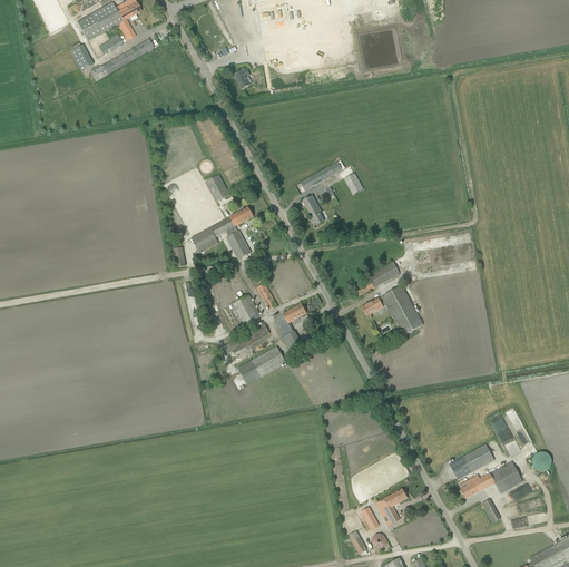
[(124,19),(119,10),(114,0),(92,12),(78,20),(89,39),(102,31),(118,22),(124,19)]
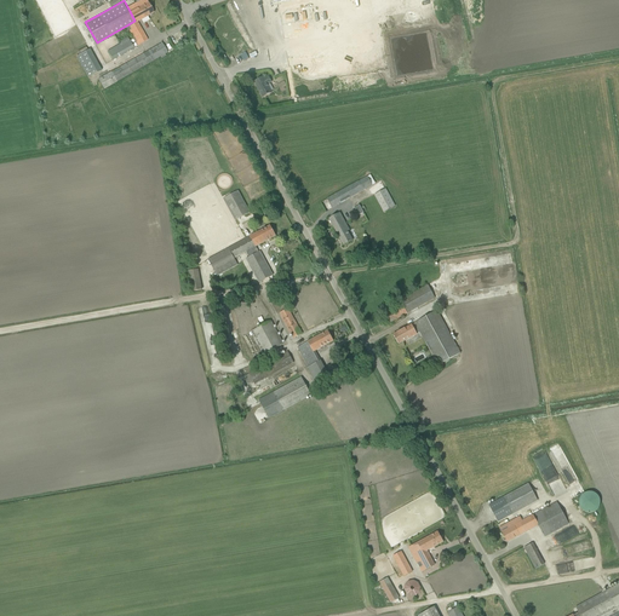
[(138,19),(155,10),(149,0),(130,11),(135,21),(138,19)]
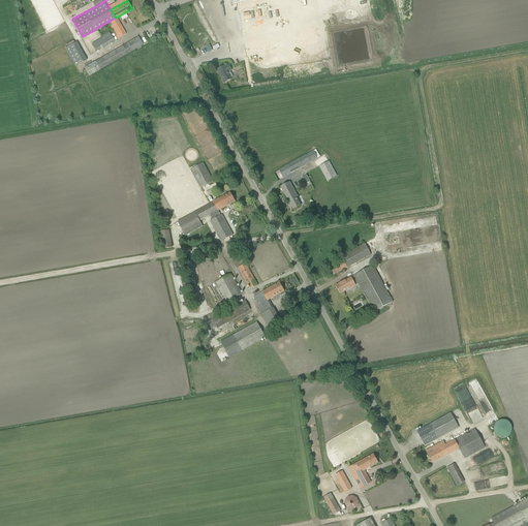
[(118,17),(115,18),(110,21),(119,36),(127,32),(118,17)]
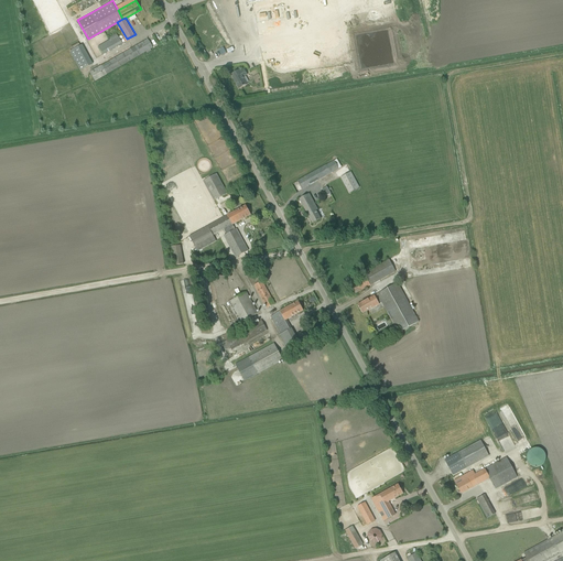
[(228,27),(236,44),(249,39),(240,21),(228,27)]
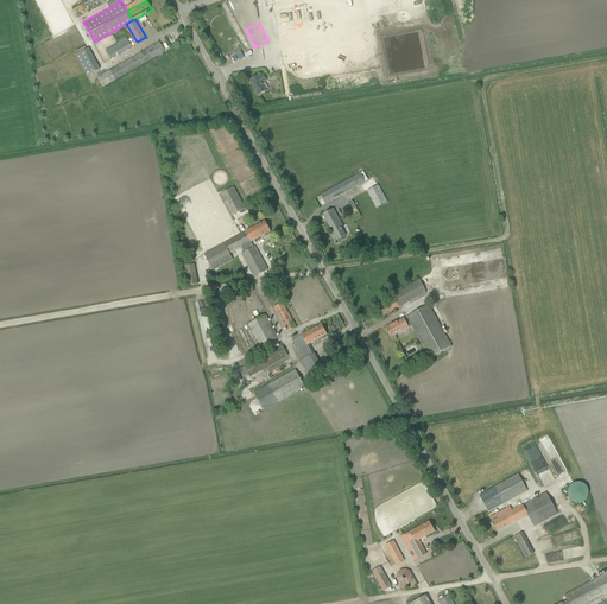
[(164,51),(163,50),(165,49),(160,39),(159,39),(97,75),(102,84),(115,77),(158,52),(159,55),(164,51)]
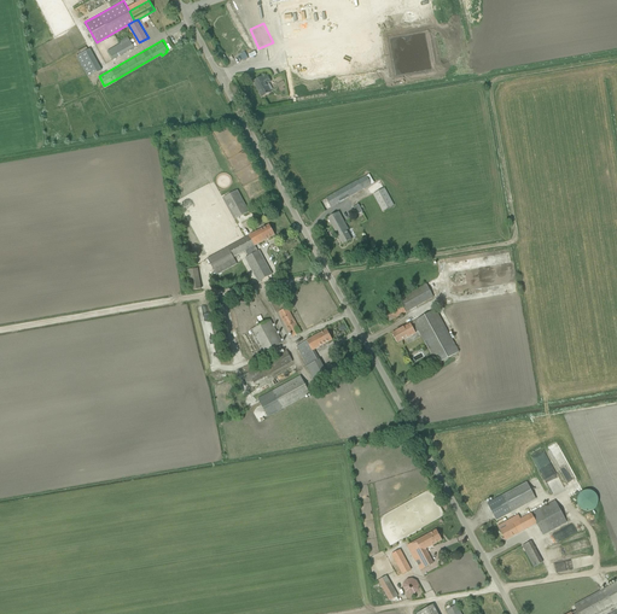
[(77,53),(88,75),(103,68),(91,46),(88,47),(80,52),(77,53)]
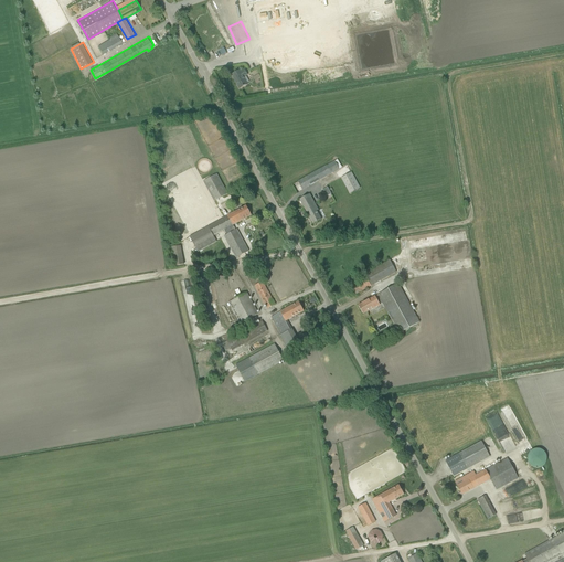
[(241,67),(233,72),(241,86),(248,82),(244,74),(248,72),(246,67),(242,70),(241,67)]
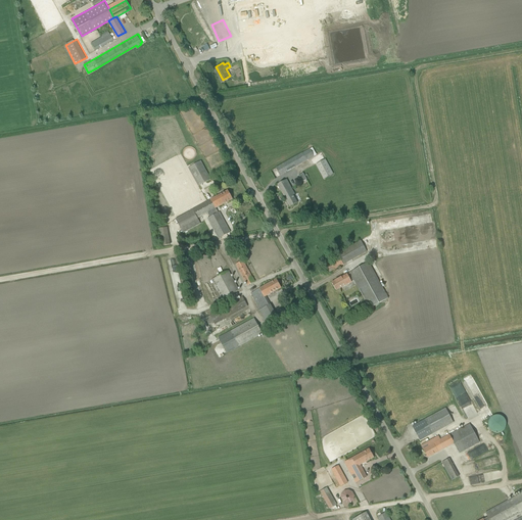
[(318,152),(314,145),(277,166),(281,173),(318,152)]
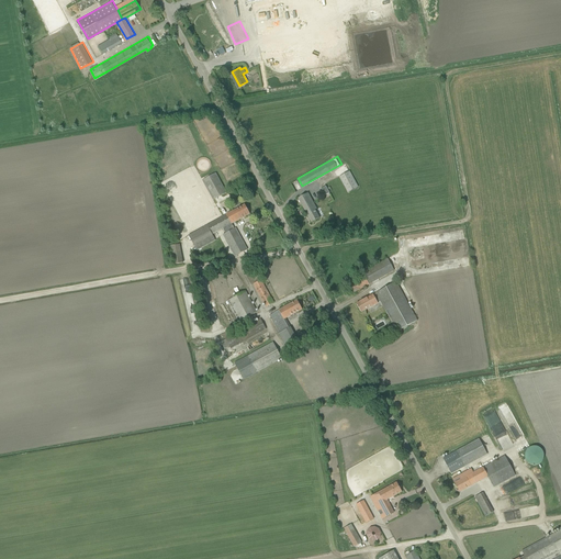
[(359,185),(350,169),(340,174),(349,189),(359,185)]
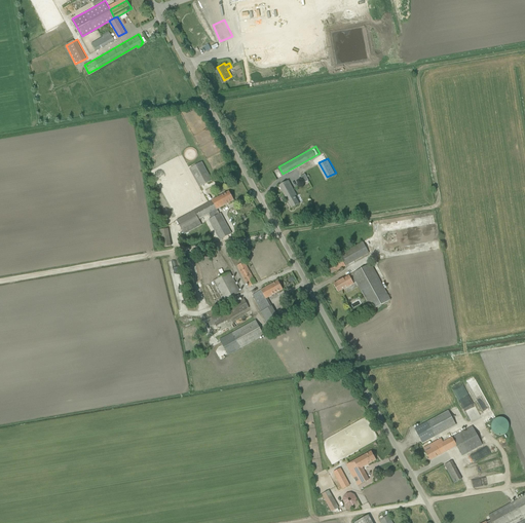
[(202,159),(198,162),(190,166),(200,185),(213,178),(202,159)]
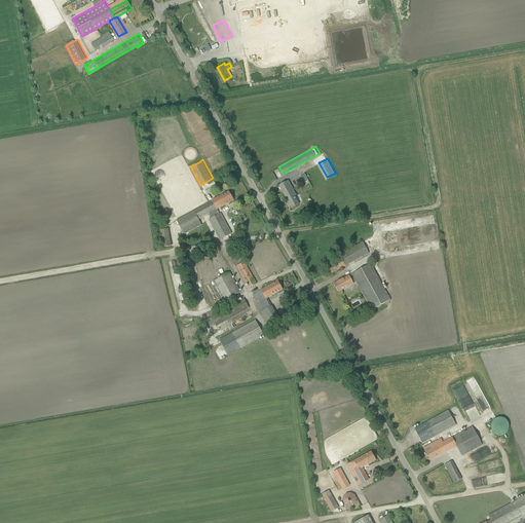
[(307,173),(306,172),(300,175),(304,181),(309,178),(308,175),(307,173)]
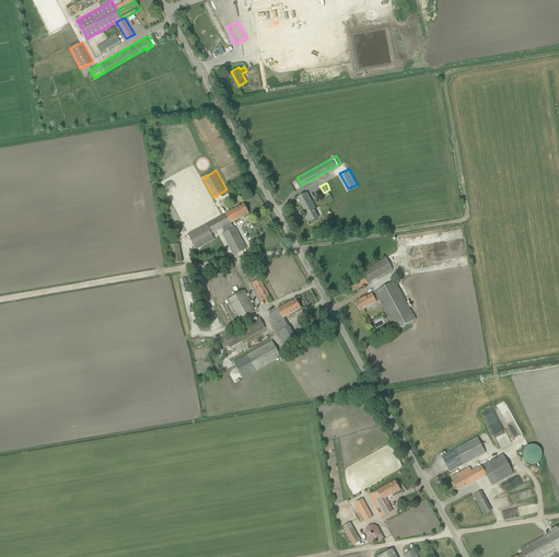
[(307,189),(299,195),(312,219),(319,215),(315,207),(316,206),(307,189)]
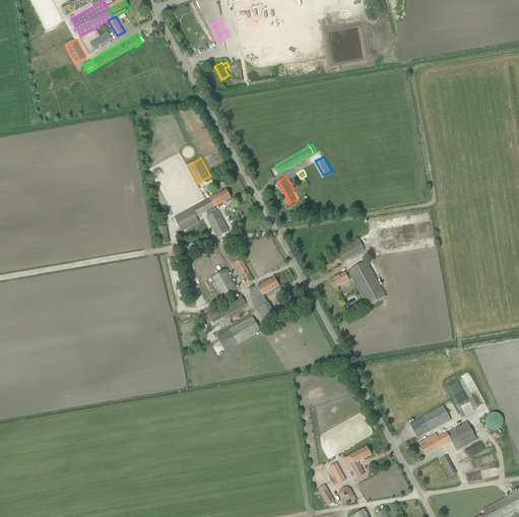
[(215,204),(232,195),(228,187),(176,215),(182,227),(184,230),(200,220),(199,217),(197,214),(207,208),(210,213),(207,214),(218,235),(230,229),(218,208),(217,208),(215,204)]
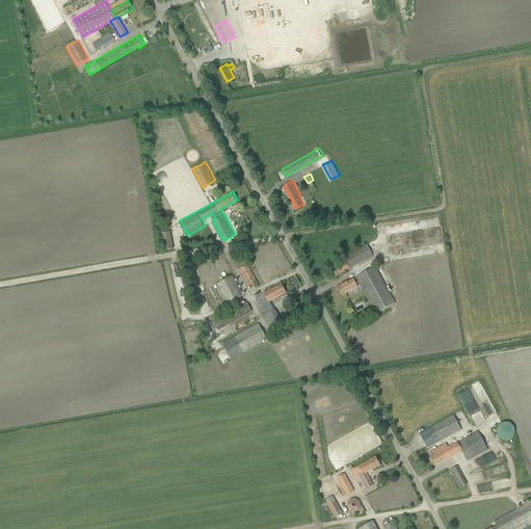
[(162,231),(165,247),(175,246),(171,229),(162,231)]
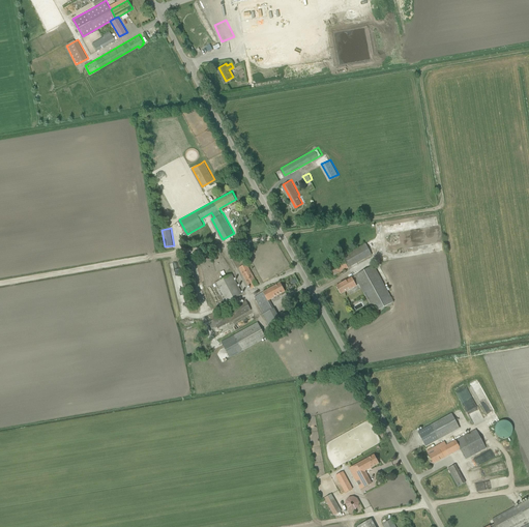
[(326,263),(332,274),(373,252),(366,241),(343,255),(345,258),(332,264),(330,261),(326,263)]
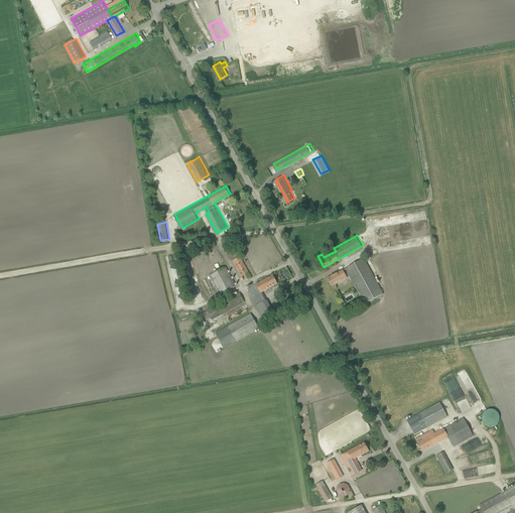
[(245,279),(252,276),(241,254),(234,258),(245,279)]
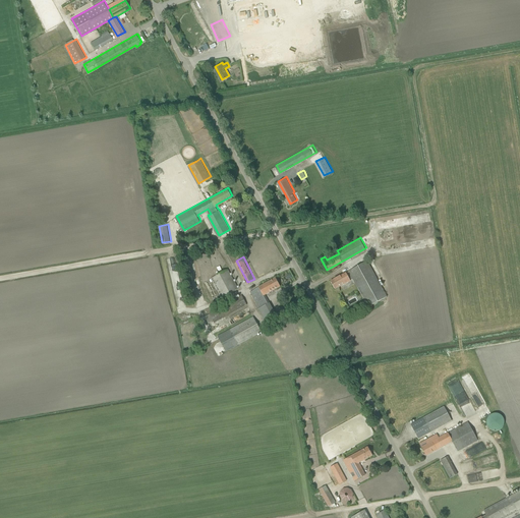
[(388,294),(368,259),(351,268),(331,279),(336,287),(353,277),(369,304),(388,294)]
